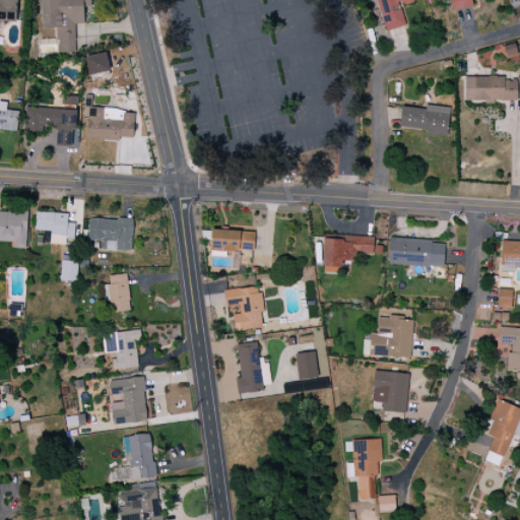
[(0,0),(0,21),(16,22),(16,0),(0,0)]
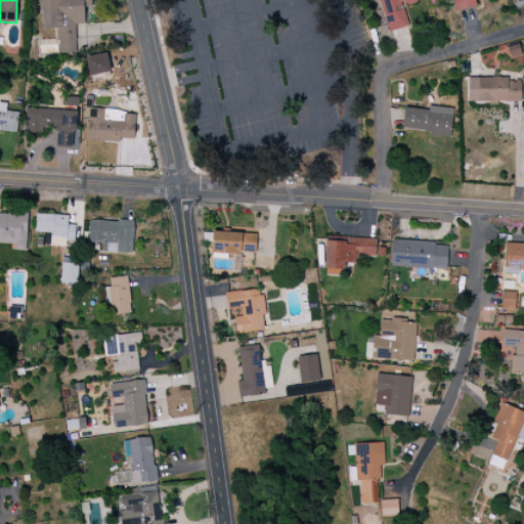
[(91,0),(42,0),(43,29),(57,29),(58,54),(76,54),(76,25),(85,25),(85,7),(92,7),(91,0)]
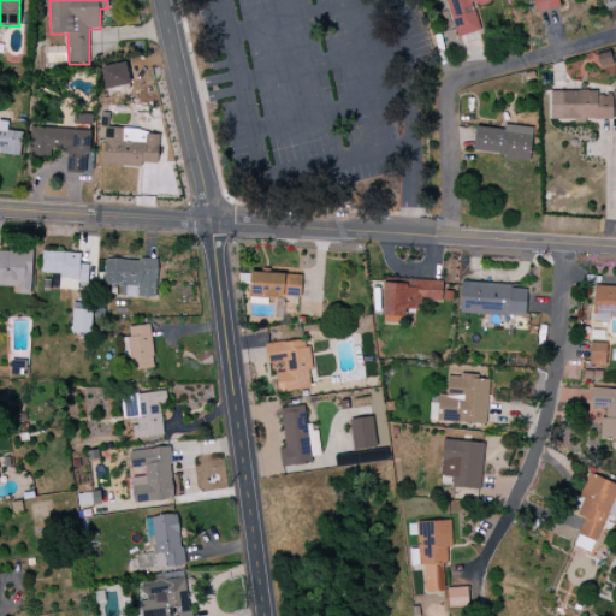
[(481,31),(475,7),(491,4),(490,0),(445,0),(455,37),(481,31)]
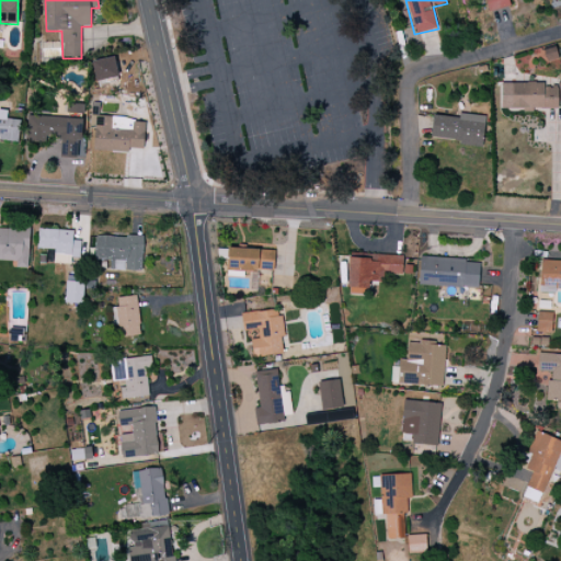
[(511,7),(508,0),(484,0),(488,12),(511,7)]
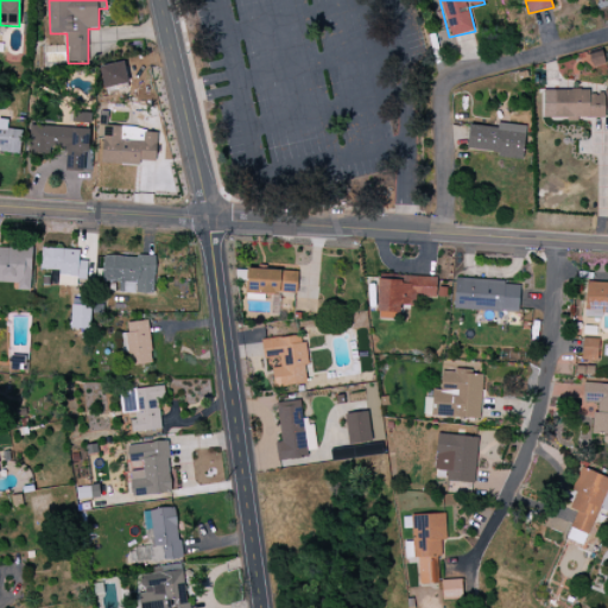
[(128,82),(124,62),(100,68),(105,88),(128,82)]
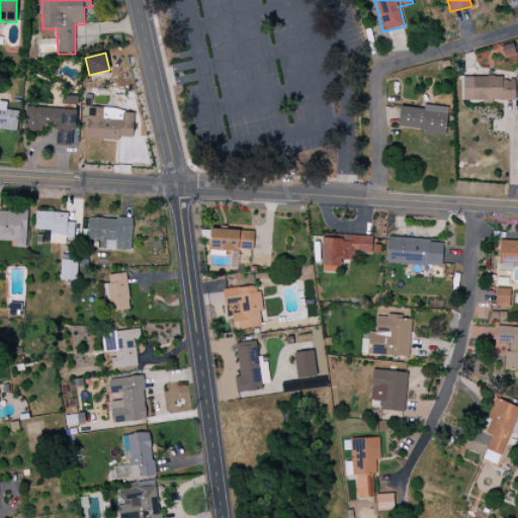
[(462,76),(462,100),(483,100),(483,101),(515,101),(515,80),(503,80),(503,77),(462,76)]
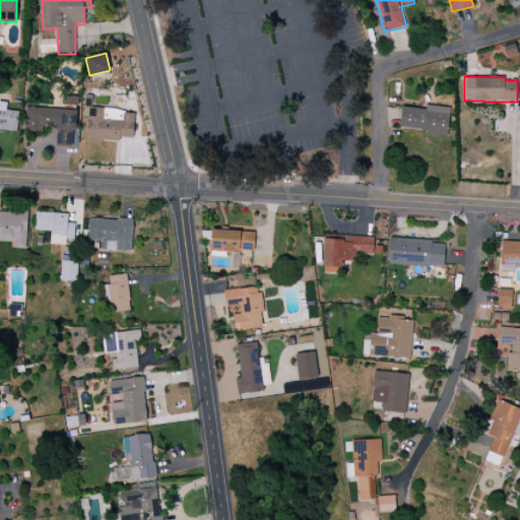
[(25,108),(24,131),(44,132),(44,127),(57,128),(56,145),(76,146),(78,96),(63,96),(62,109),(25,108)]
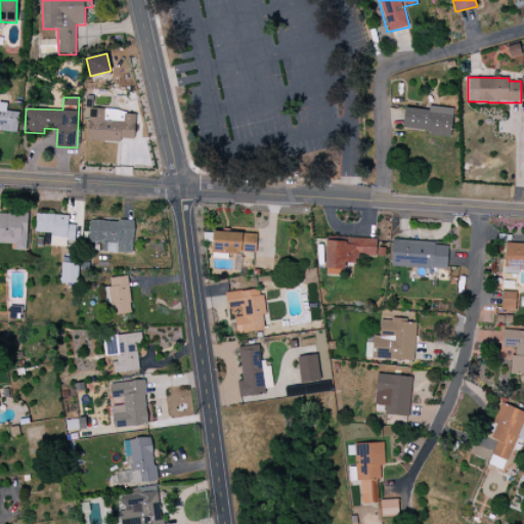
[(0,129),(17,131),(19,113),(6,112),(7,103),(0,102),(0,129)]
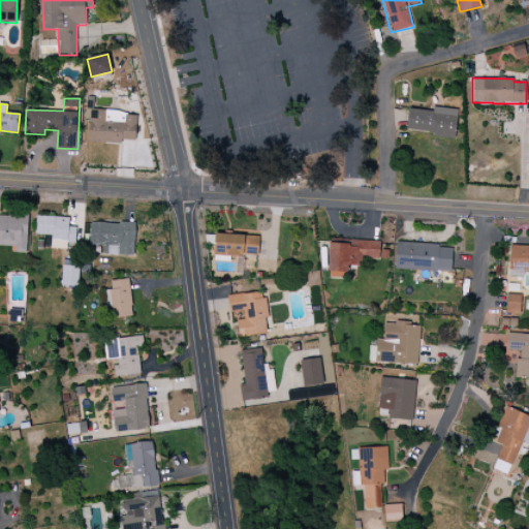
[(406,132),(455,136),(458,110),(432,106),(432,111),(408,109),(406,132)]
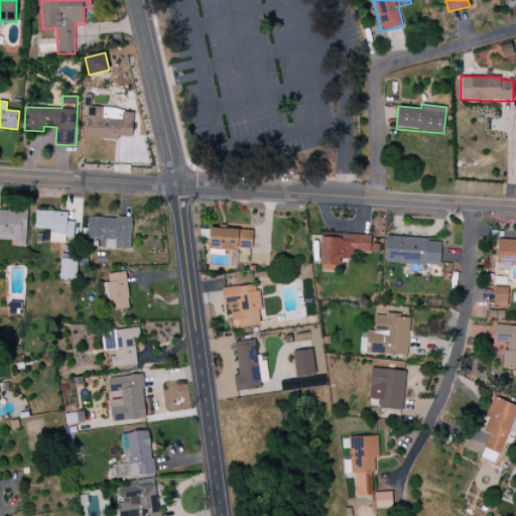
[(132,137),(133,110),(84,108),(83,118),(88,118),(87,139),(119,140),(119,137),(132,137)]
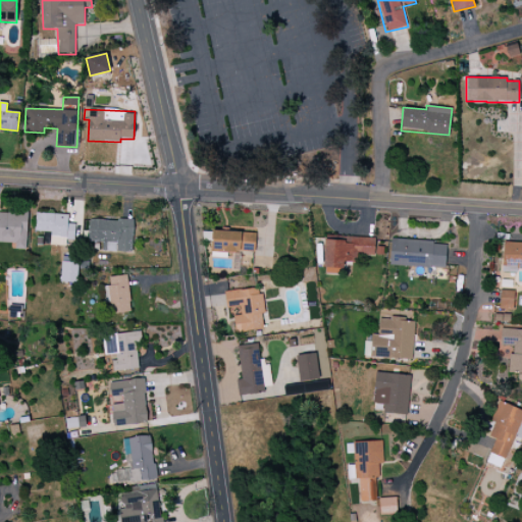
[(0,242),(15,243),(15,249),(27,250),(28,213),(0,212),(0,242)]
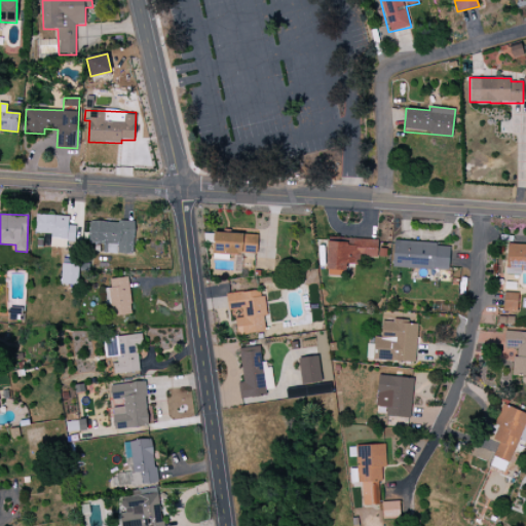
[(35,233),(51,234),(50,247),(67,249),(68,241),(75,242),(76,226),(68,225),(69,217),(36,214),(35,233)]
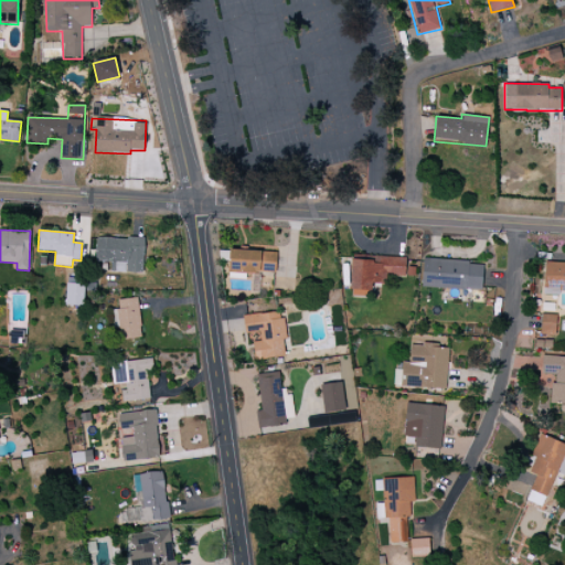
[(142,273),(144,240),(96,237),(95,262),(112,262),(110,273),(142,273)]
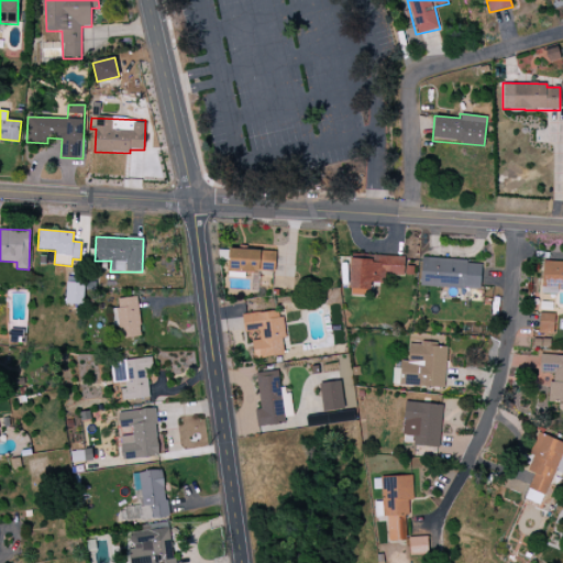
[(228,272),(274,273),(275,251),(229,250),(228,272)]
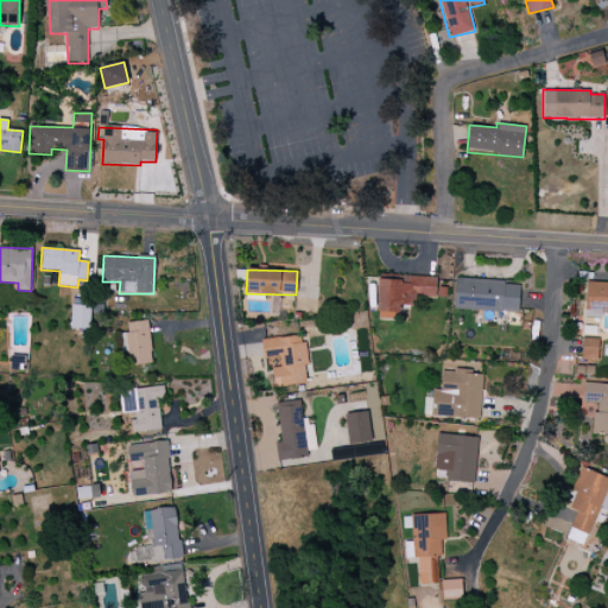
[(437,277),(379,274),(378,317),(399,318),(399,305),(413,305),(413,297),(437,298),(437,277)]
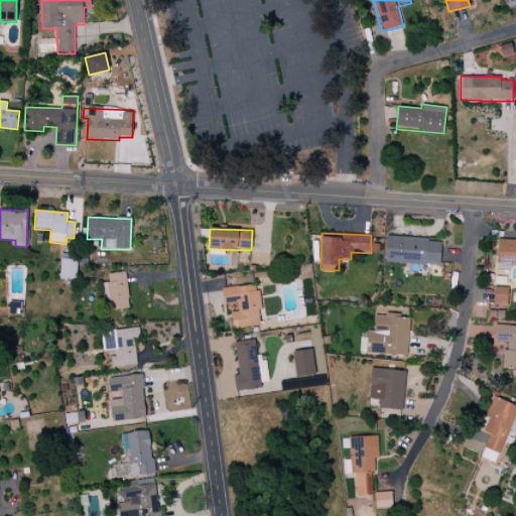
[(385,263),(440,265),(441,240),(386,237),(385,263)]
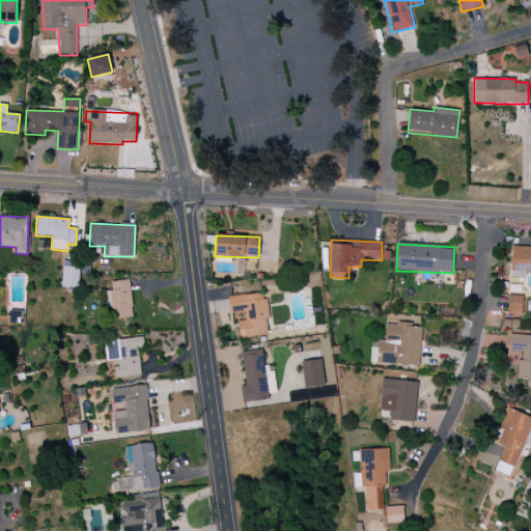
[(530,274),(530,247),(511,247),(511,277),(525,277),(525,274),(530,274)]
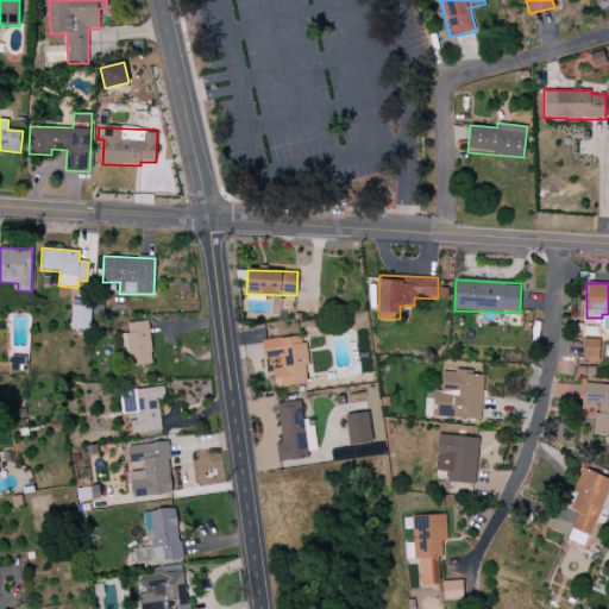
[(92,306),(73,306),(71,330),(90,330),(92,306)]
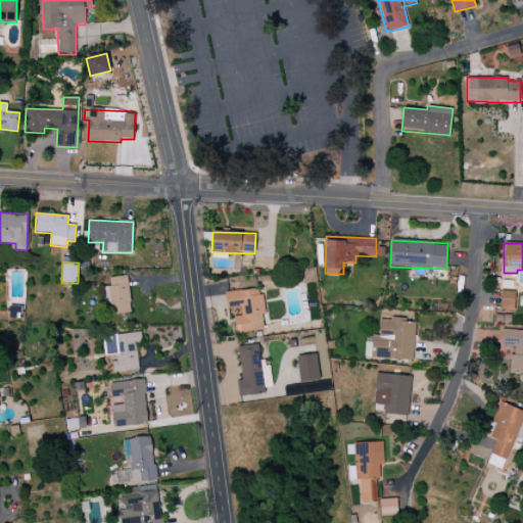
[(109,277),(110,286),(107,287),(108,315),(130,314),(129,277),(109,277)]
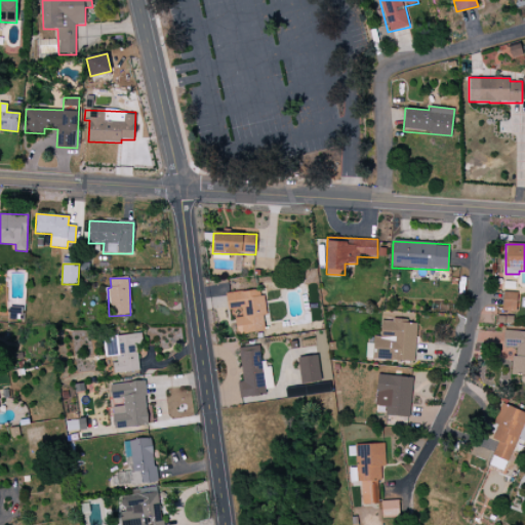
[(235,318),(237,335),(267,331),(261,289),(226,294),(228,310),(241,308),(242,317),(235,318)]
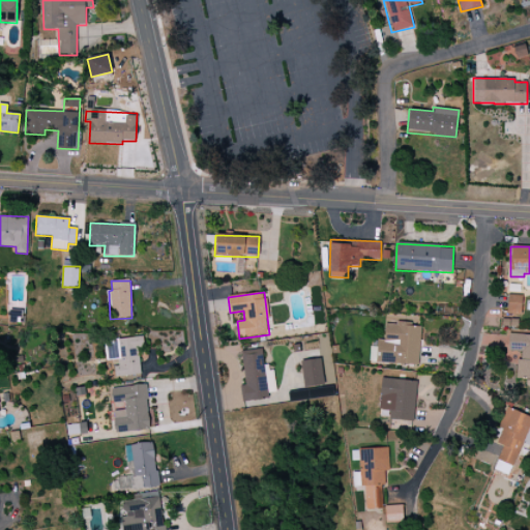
[(522,315),(522,295),(507,295),(507,315),(522,315)]
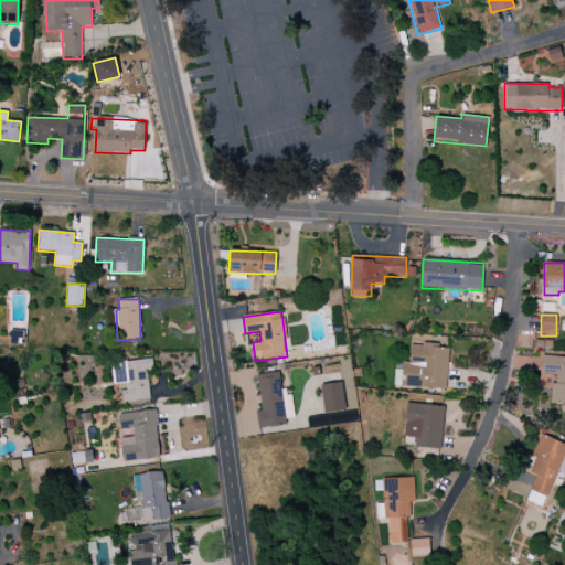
[(534,348),(552,349),(552,341),(535,340),(534,348)]
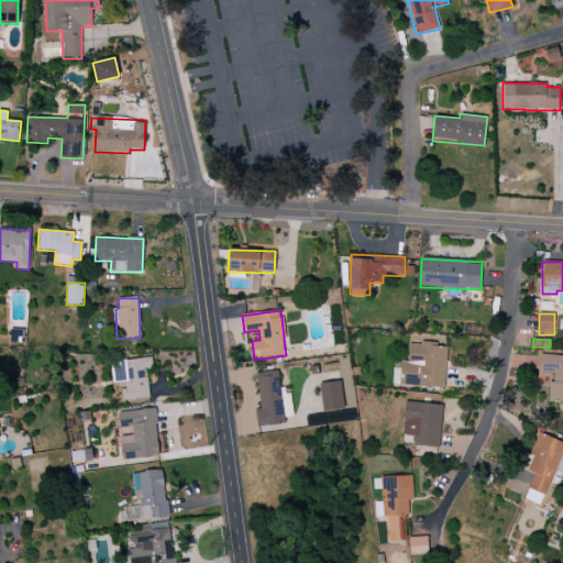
[(444,388),(446,345),(409,343),(408,361),(400,361),(399,385),(444,388)]
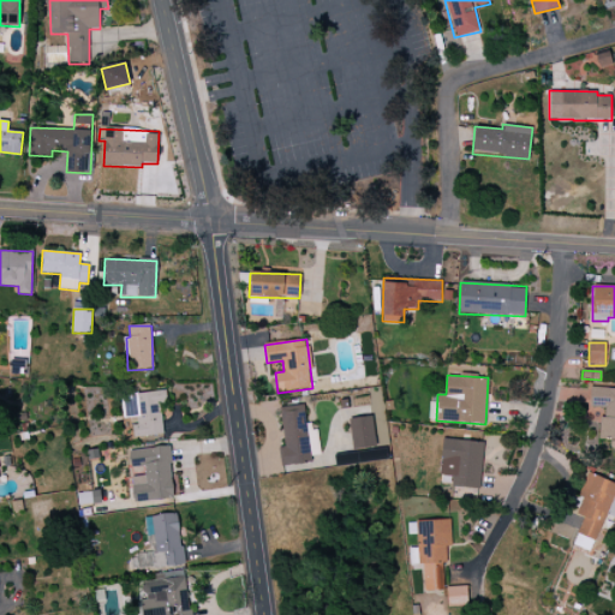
[(614,388),(590,388),(590,407),(602,407),(601,440),(614,440),(614,388)]
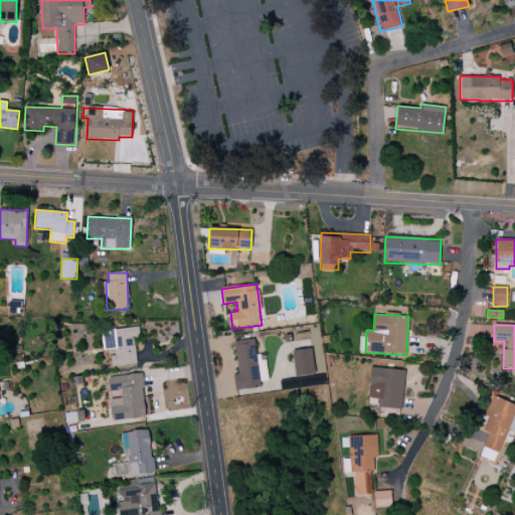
[(102,331),(104,351),(112,350),(113,356),(111,356),(112,367),(137,364),(134,339),(140,338),(139,327),(102,331)]
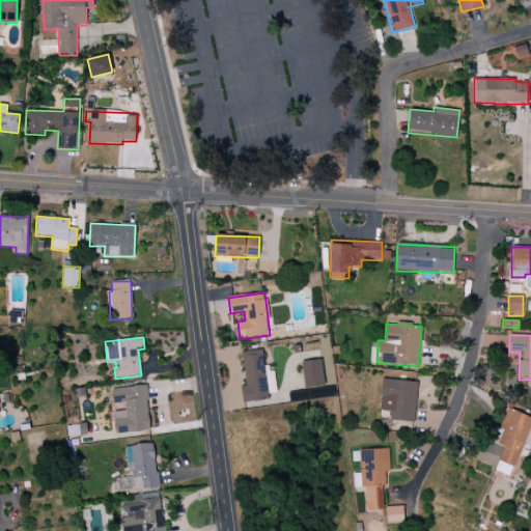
[(241,353),(246,386),(240,387),(242,401),(277,397),(274,373),(267,374),(262,350),(241,353)]
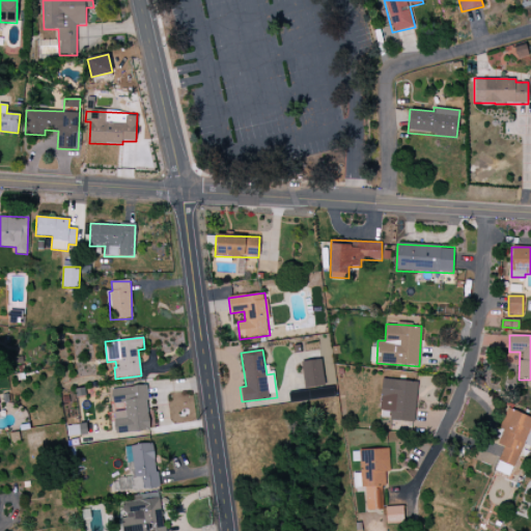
[(304,389),(324,386),(320,360),(301,362),(304,389)]
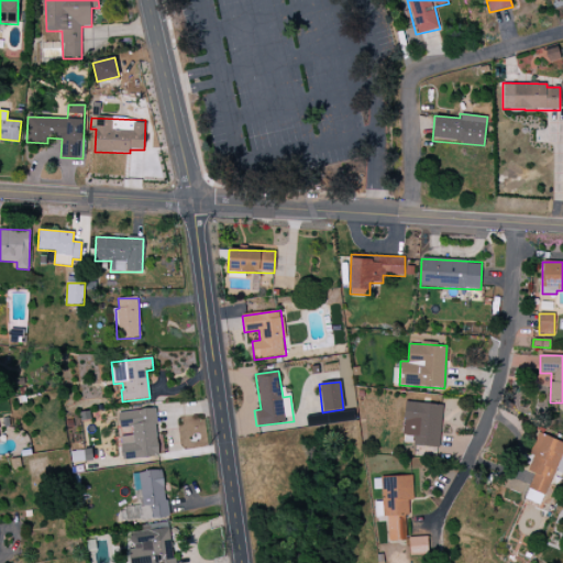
[(439,448),(443,406),(405,401),(401,435),(414,437),(412,445),(439,448)]
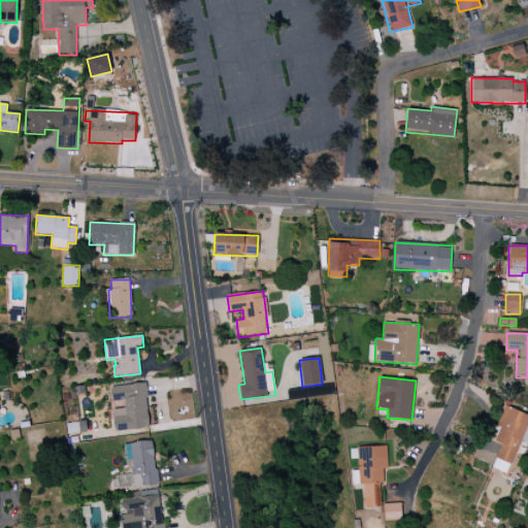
[(114,431),(149,429),(145,384),(110,386),(111,401),(124,401),(125,408),(113,409),(114,431)]
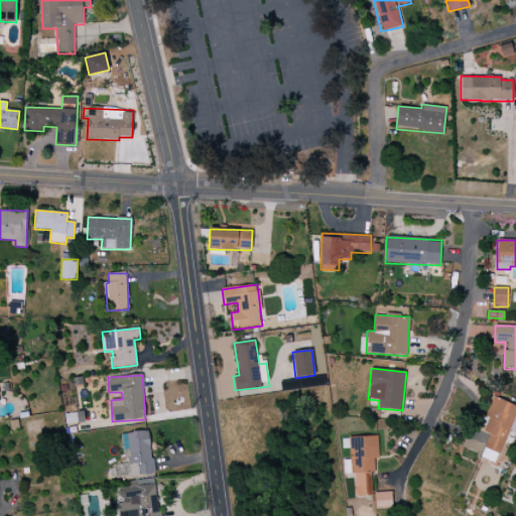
[(326,384),(324,376),(288,382),(290,390),(326,384)]
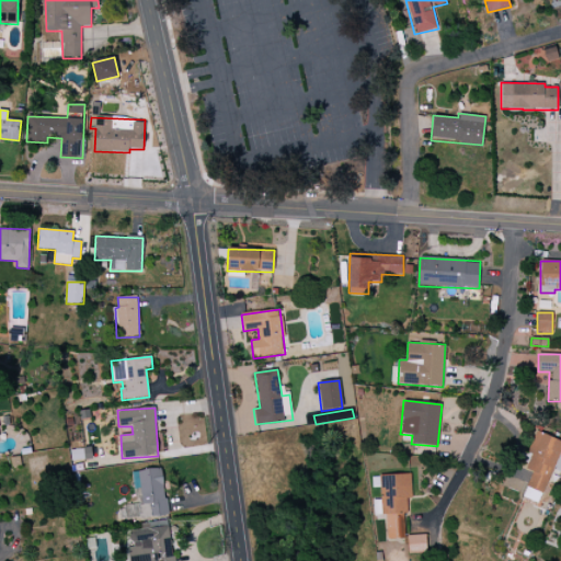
[(560,458),(560,441),(536,431),(527,453),(531,455),(526,470),(533,472),(523,497),(539,503),(552,469),(557,470),(560,458)]
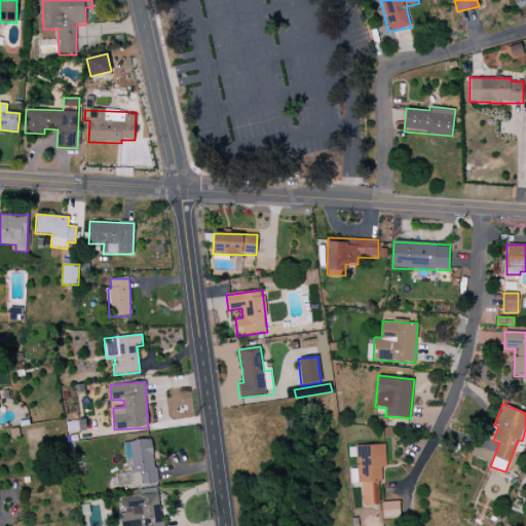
[(379,504),(378,481),(382,481),(382,467),(386,467),(385,445),(355,446),(357,468),(349,468),(350,483),(362,483),(363,505),(379,504)]
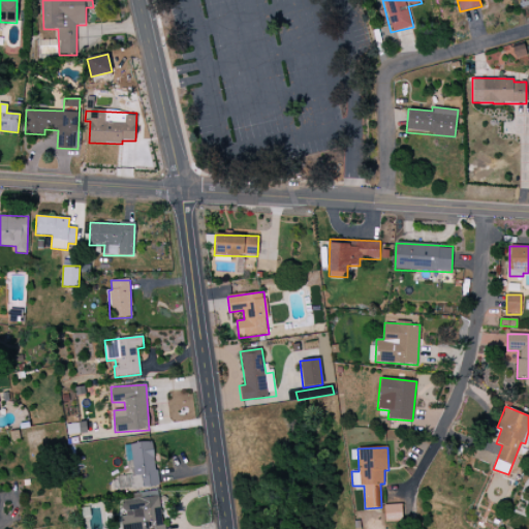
[(162,528),(158,491),(131,494),(132,499),(122,500),(123,515),(120,516),(121,528),(162,528)]
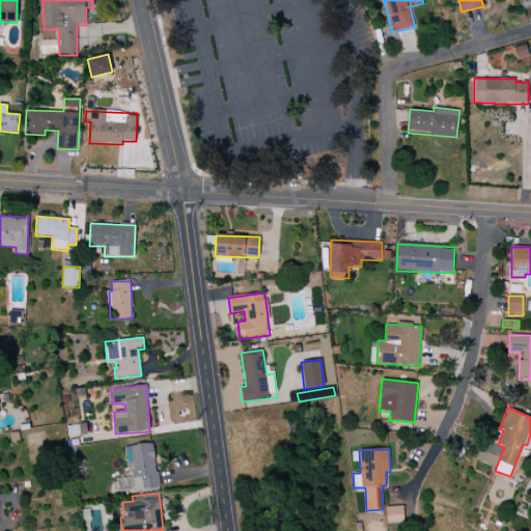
[(386,506),(386,525),(404,524),(403,506),(386,506)]
